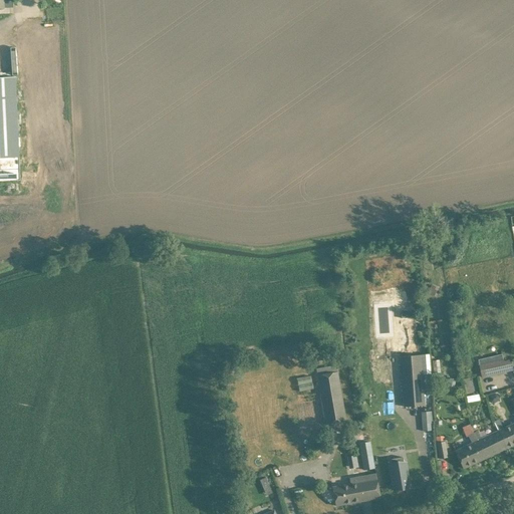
[(15,76),(0,76),(0,157),(19,157),(15,76)]
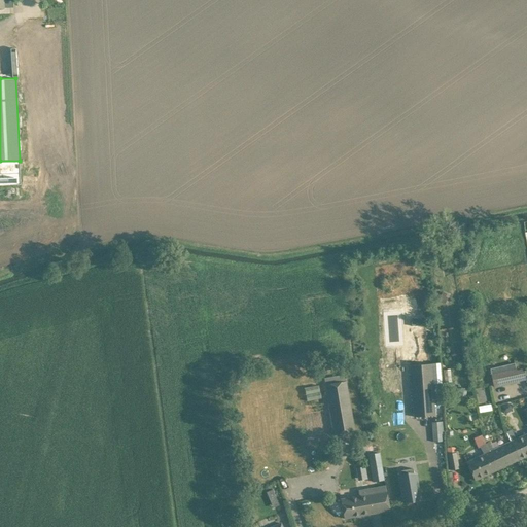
[(410,365),(414,417),(434,416),(430,364),(410,365)]
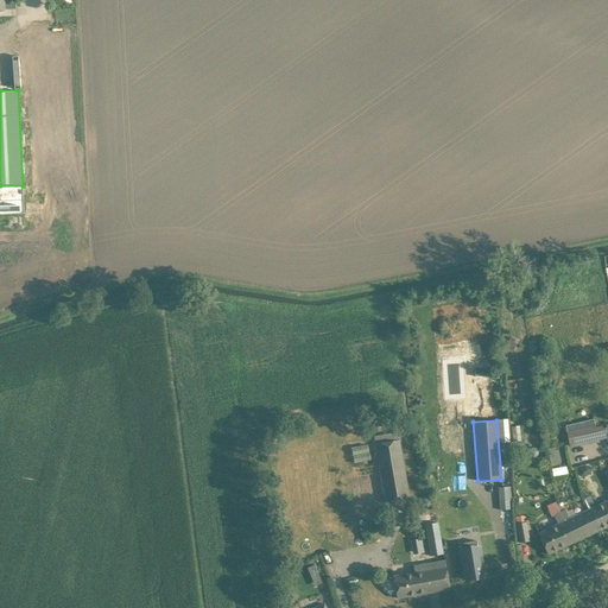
[(595,425),(567,432),(569,447),(597,441),(595,425)]
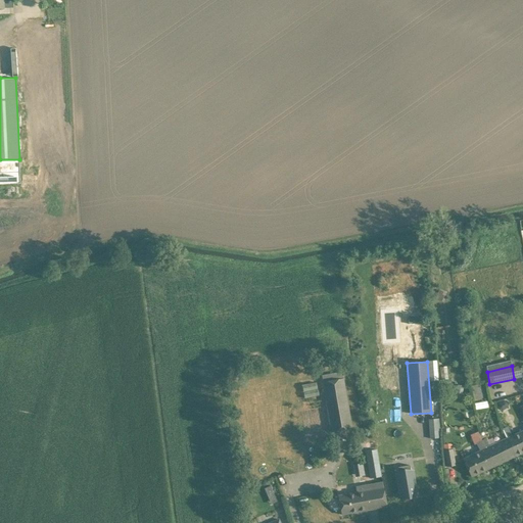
[(322,382),(331,432),(352,428),(343,378),(322,382)]
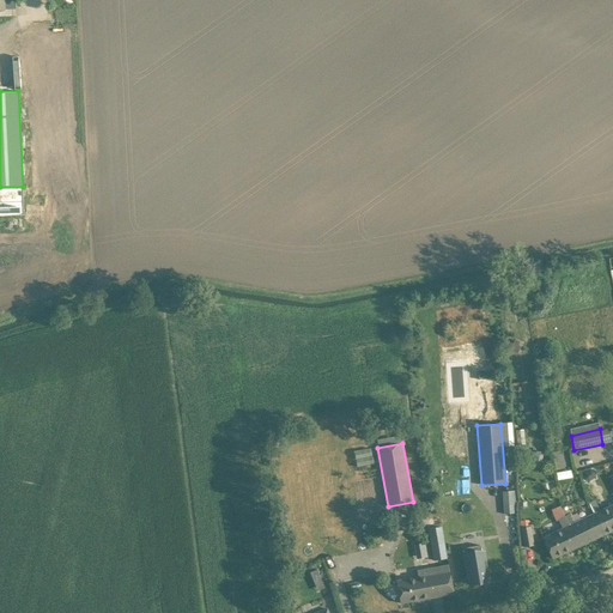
[(353,449),(354,465),(372,463),(370,447),(353,449)]
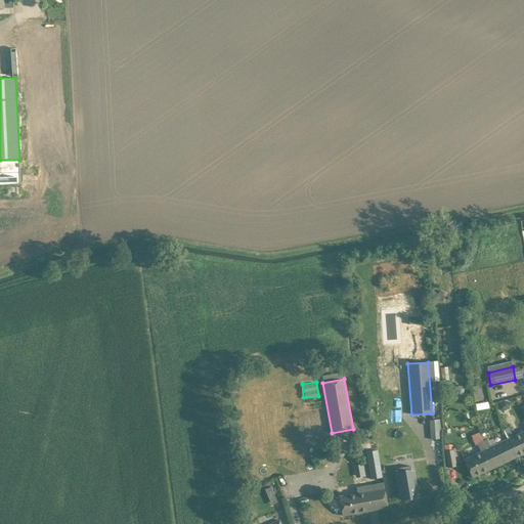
[(457,386),(457,390),(455,399),(462,400),(464,391),(465,387),(457,386)]
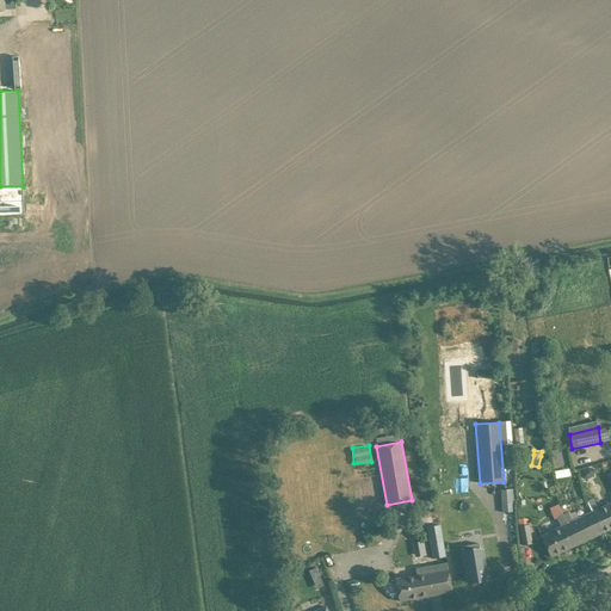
[(581,471),(580,475),(582,479),(586,480),(592,476),(593,471),(591,469),(587,468),(584,470),(581,471)]
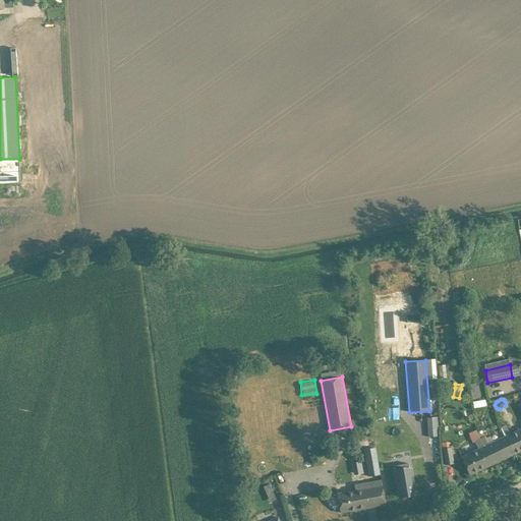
[(426,436),(437,436),(437,416),(426,416),(426,436)]
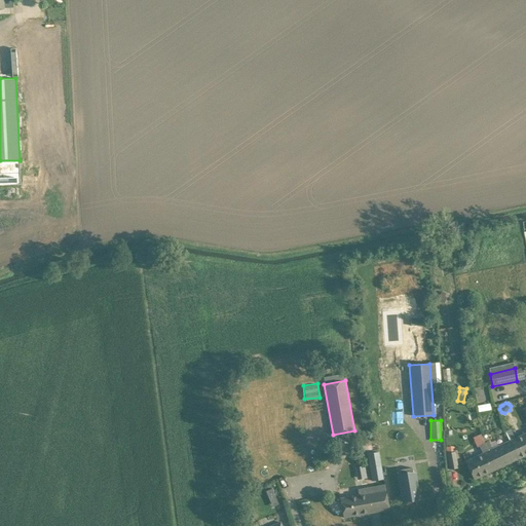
[(525,431),(509,440),(518,457),(525,453),(525,431)]
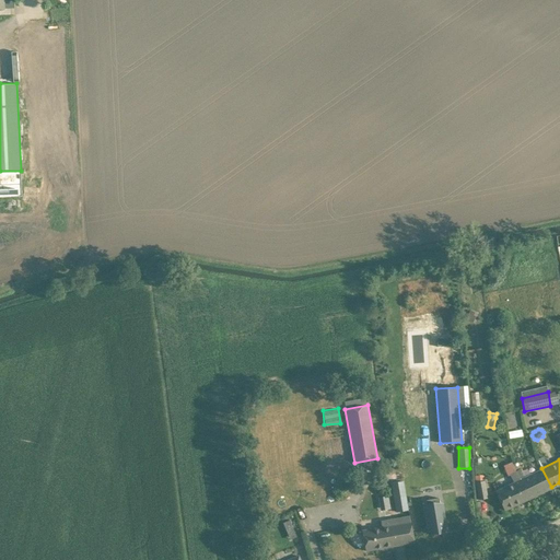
[(520,481),(516,471),(515,471),(512,463),(503,466),(508,476),(510,475),(514,483),(494,492),(503,510),(528,498),(520,481)]
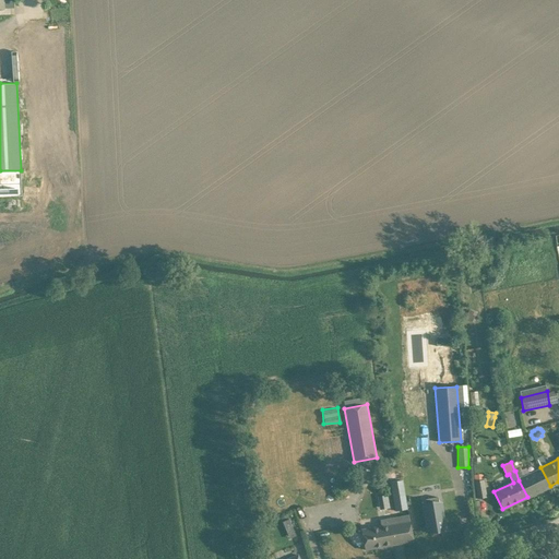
[(519,468),(515,471),(519,480),(527,497),(550,486),(540,467),(528,474),(526,468),(521,472),(519,468)]
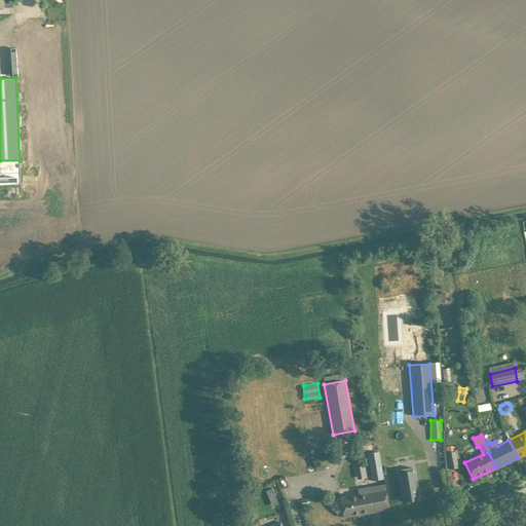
[(367,453),(372,481),(384,479),(379,451),(367,453)]
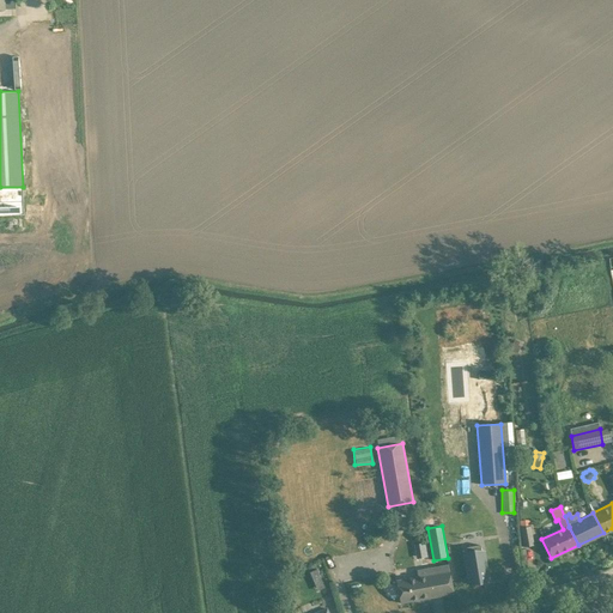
[(520,528),(523,547),(533,546),(530,527),(520,528)]
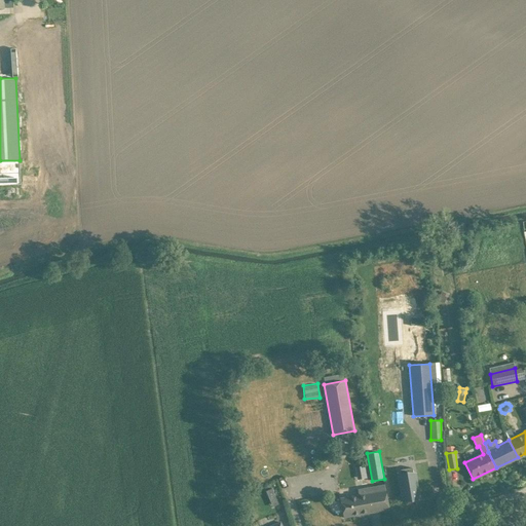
[(353,466),(355,479),(366,477),(364,465),(353,466)]
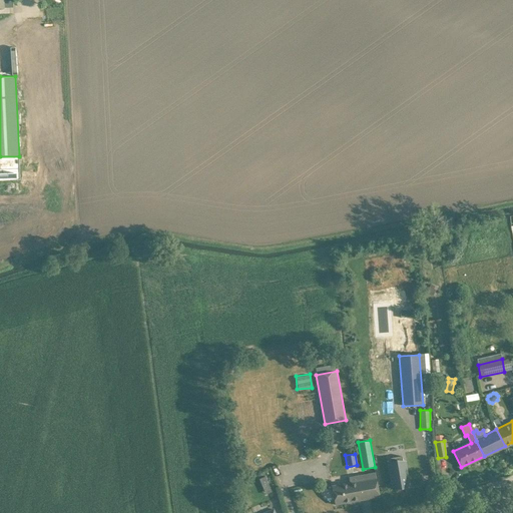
[(409,486),(405,463),(403,463),(401,456),(389,458),(390,465),(388,465),(392,489),(409,486)]
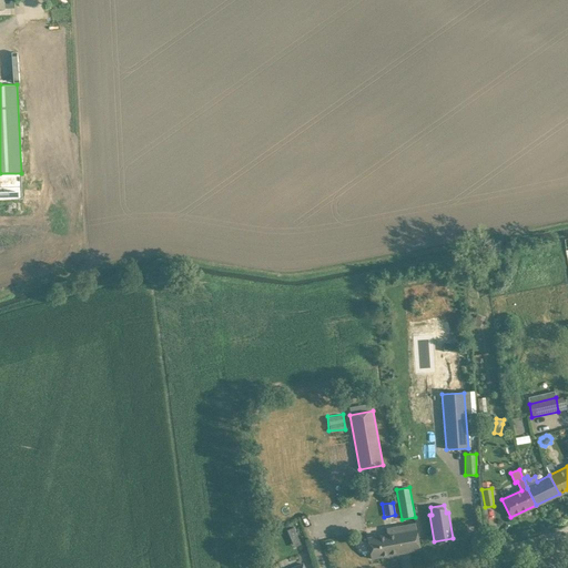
[(416,535),(416,526),(415,524),(385,529),(386,535),(366,538),(368,548),(369,558),(419,549),(416,535)]
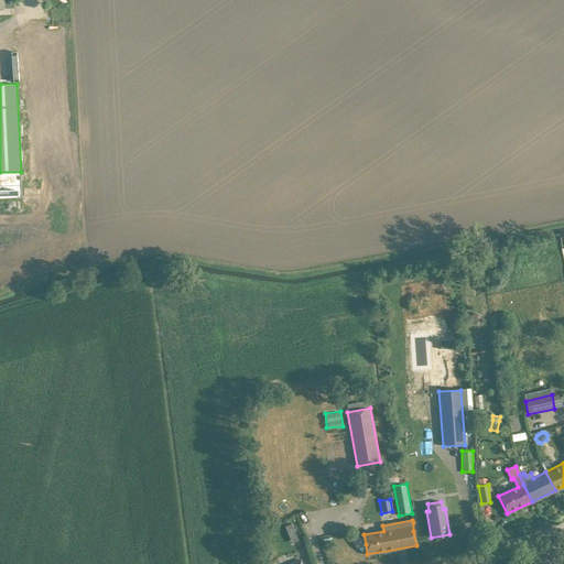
[(292,524),(285,527),(289,535),(295,532),(292,524)]
